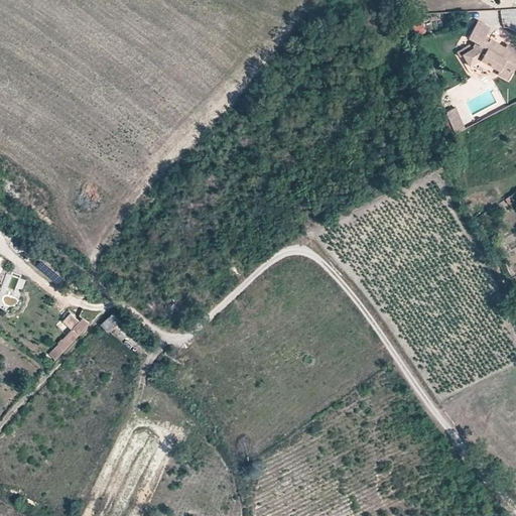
[(515,8),(502,9),(502,25),(515,25),(515,8)]
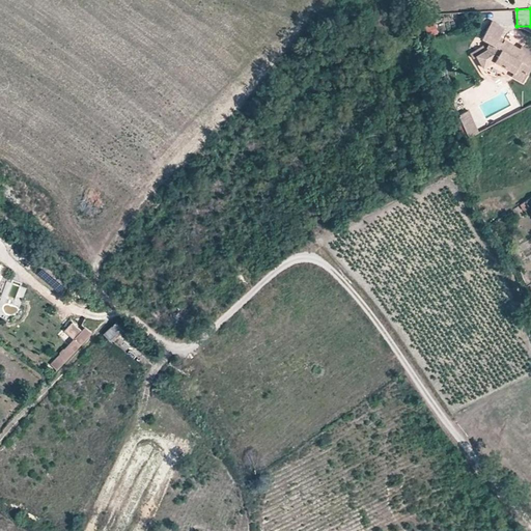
[(476,56),(483,67),(494,61),(514,72),(512,76),(523,82),(530,66),(530,50),(522,46),(520,49),(504,40),(503,43),(498,39),(504,29),(493,22),(482,38),(488,43),(486,47),(485,46),(471,53),(473,57),(476,56)]
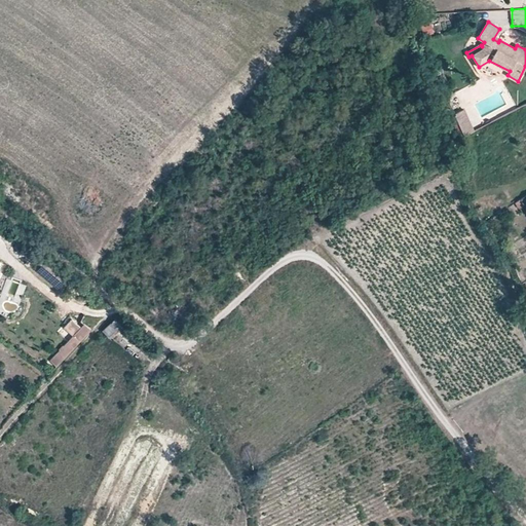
[(454,114),(464,136),(474,132),(464,110),(454,114)]
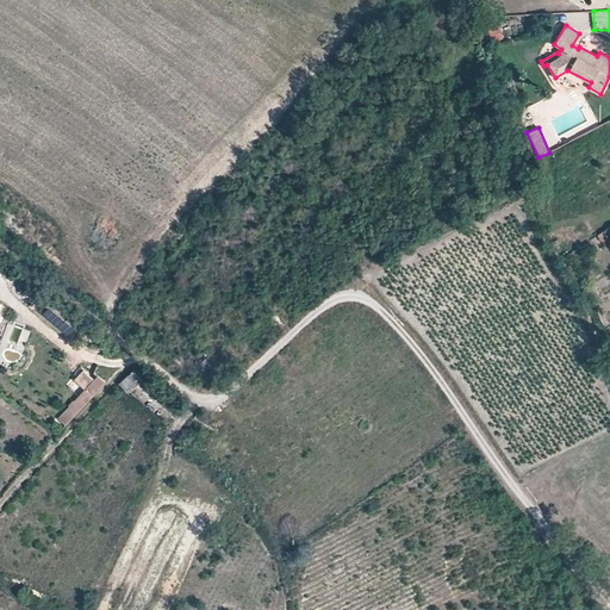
[(608,237),(603,230),(596,235),(601,242),(608,237)]
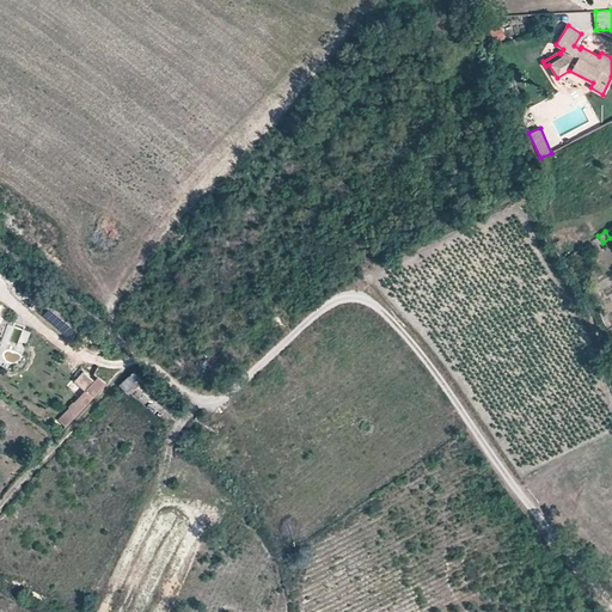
[(98,378),(93,383),(83,373),(74,383),(85,392),(59,422),(67,429),(106,385),(98,378)]
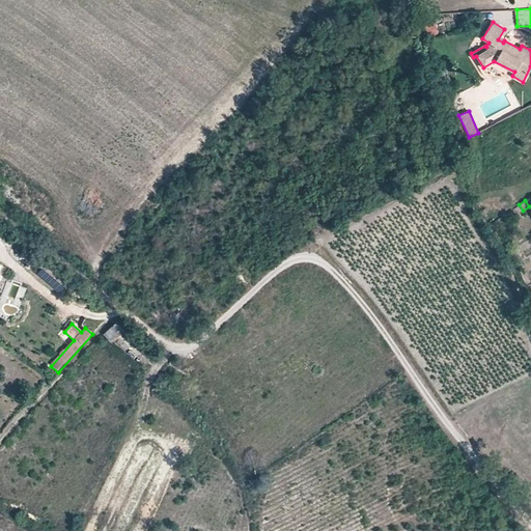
[(105,336),(110,342),(122,331),(116,325),(105,336)]
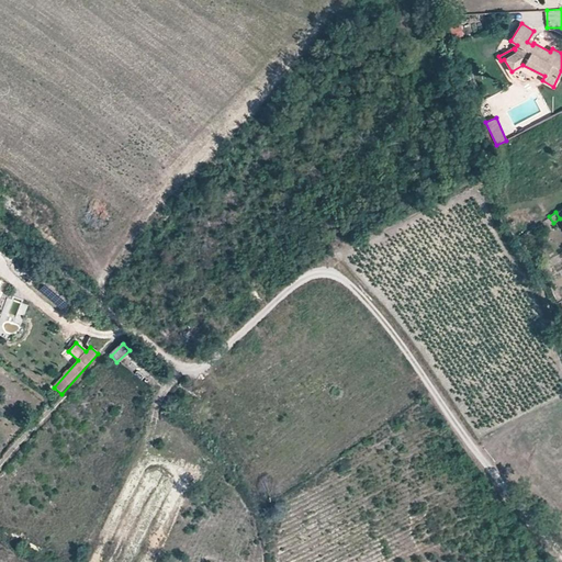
All buildings are outlined.
